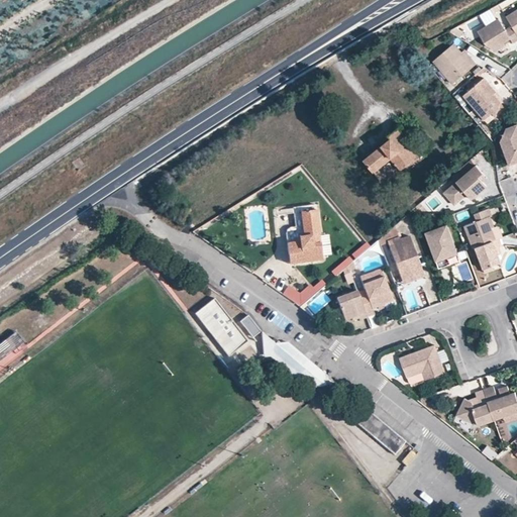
[(516,8),(505,15),(516,35),(516,8)]
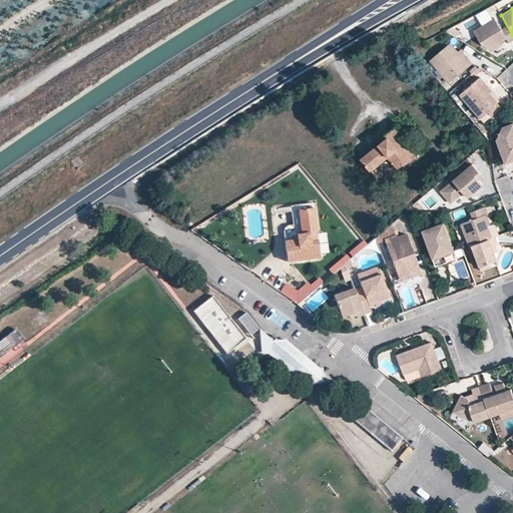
[(506,42),(512,38),(512,35),(506,25),(500,28),(493,17),(471,30),(479,45),(486,49),(497,42),(504,38),(506,42)]
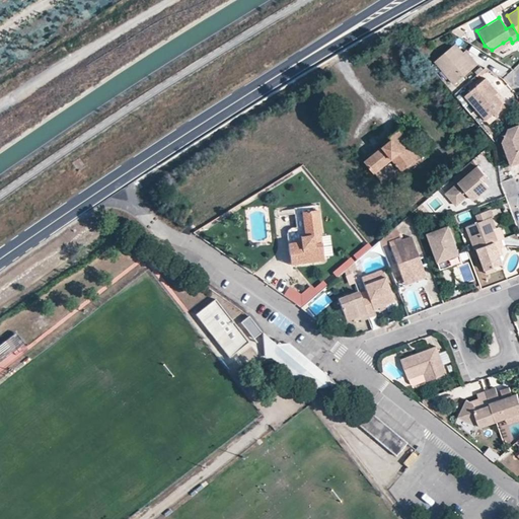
[(505,45),(503,43),(492,50),(495,51),(505,45)]
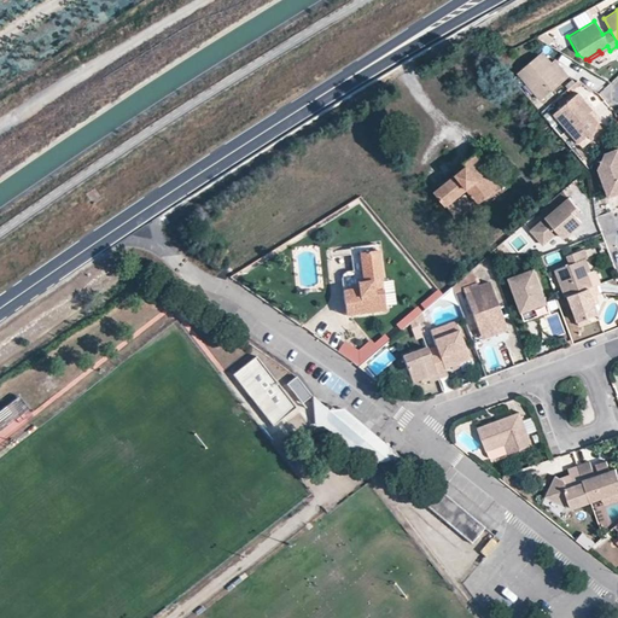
[(540,52),(517,71),(540,99),(566,77),(560,69),(557,73),(549,63),(540,52)]
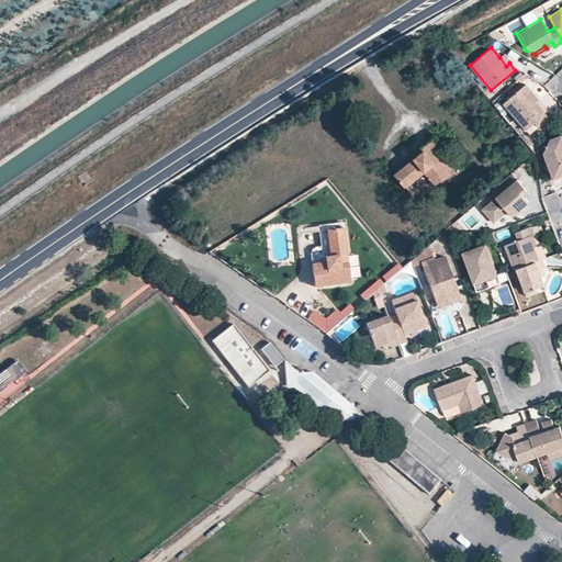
[(503,55),(499,57),(506,66),(509,63),(503,55)]
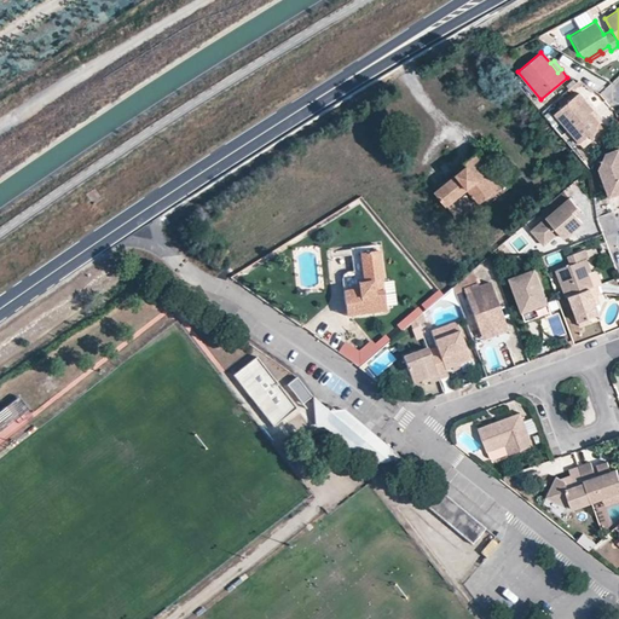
[(576,94),(551,114),(576,143),(584,136),(588,139),(595,123),(586,114),(590,111),(576,94)]
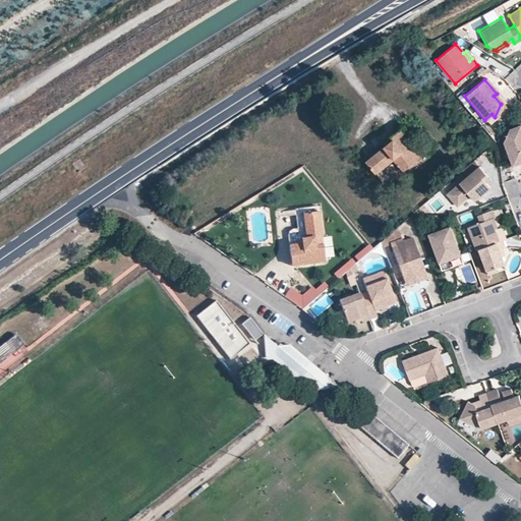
[(503,101),(497,94),(494,96),(501,104),(503,101)]
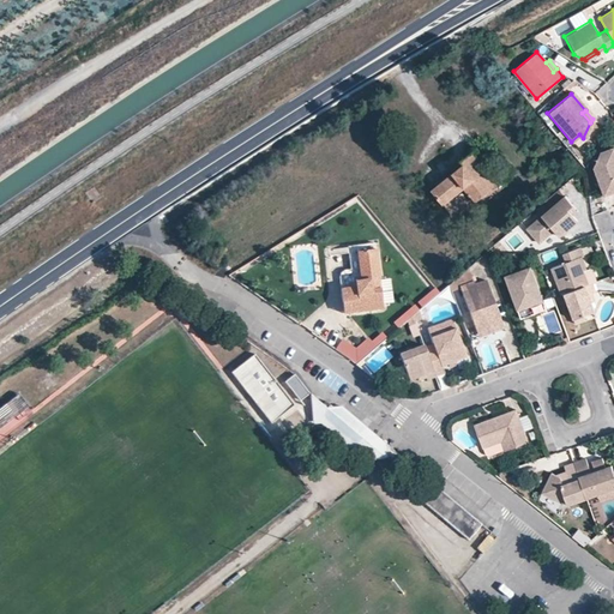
[(575,146),(583,138),(579,134),(571,142),(575,146)]
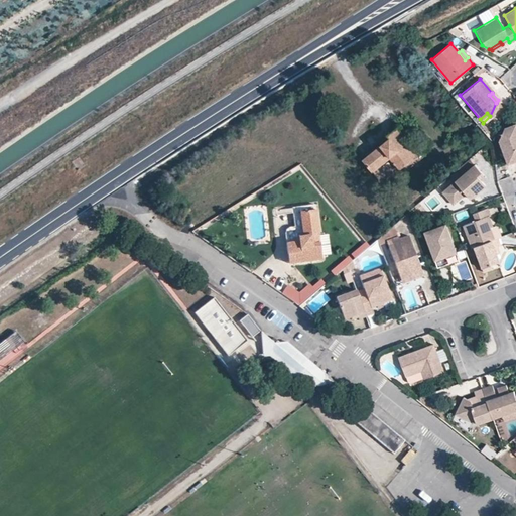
[(496,141),(505,164),(515,159),(515,155),(515,153),(515,152),(515,131),(513,124),(502,128),(496,141)]
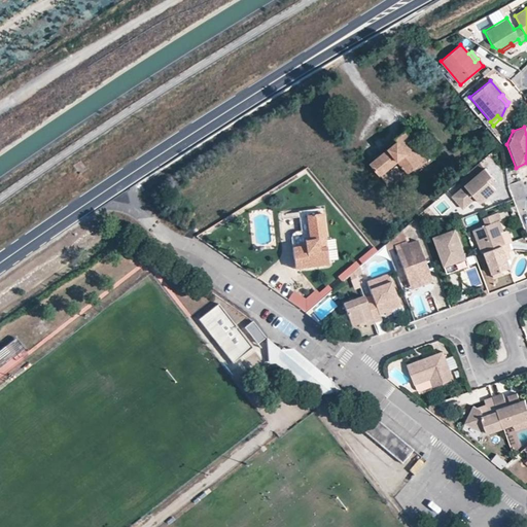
[(372,163),(394,191),(412,176),(409,173),(428,156),(407,130),(397,138),(399,140),(389,149),(372,163)]
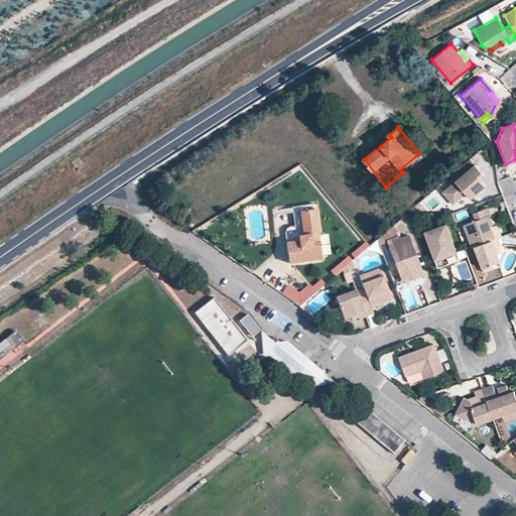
[(419,153),(400,169),(403,172),(422,156),(419,153)]
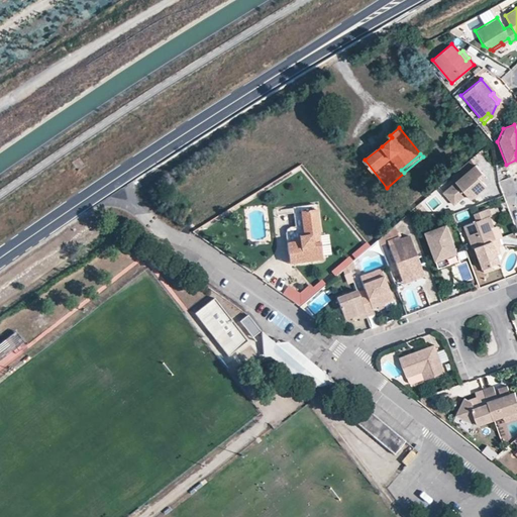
[(475,165),(441,193),(451,204),(464,194),(470,199),(485,187),(480,181),(477,177),(481,173),(475,165)]
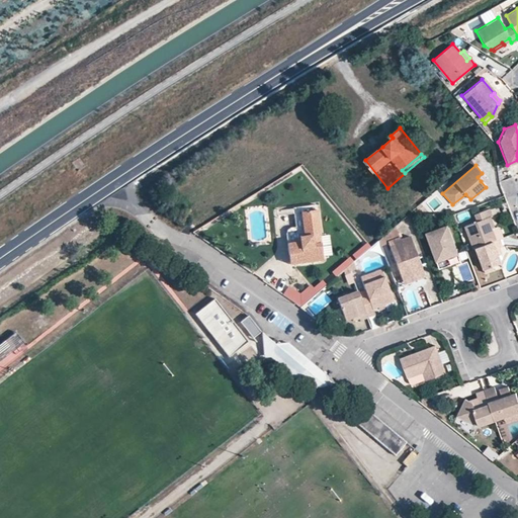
[(294,255),(295,265),(324,261),(320,237),(316,207),(294,209),(296,229),(306,228),(307,240),(287,242),(289,256),(294,255)]
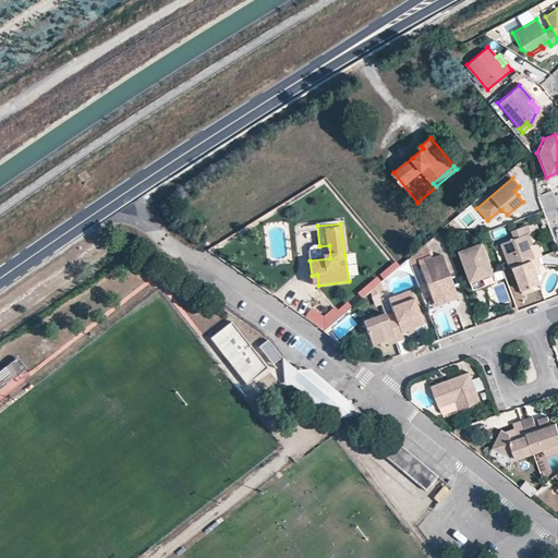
[(516,238),(500,243),(510,268),(513,266),(536,258),(532,245),(528,233),(531,232),(533,231),(530,223),(513,230),(516,238)]
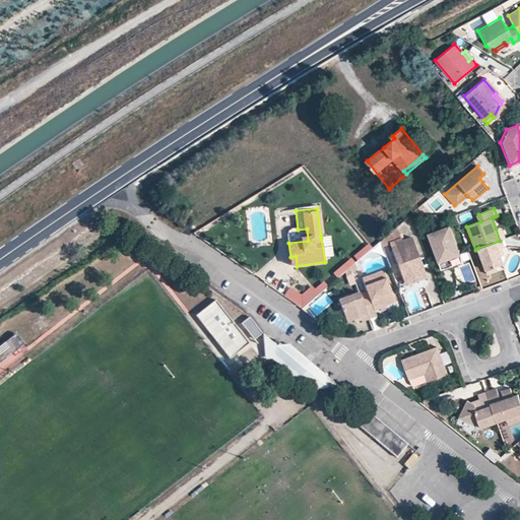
[(450,226),(430,235),(440,264),(461,257),(450,226)]
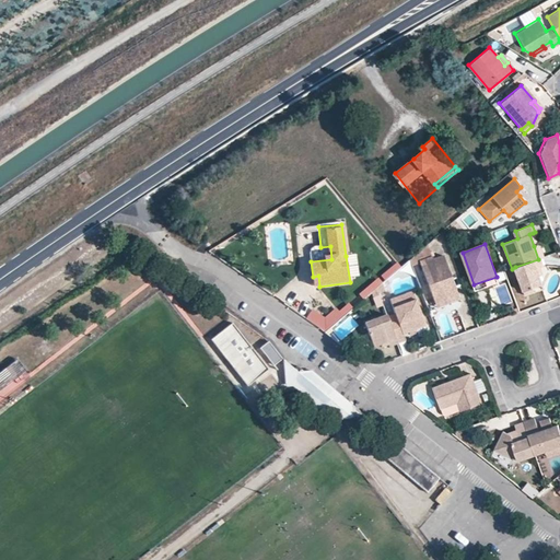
[(547,256),(544,247),(539,244),(537,245),(534,246),(538,259),(540,258),(547,256)]
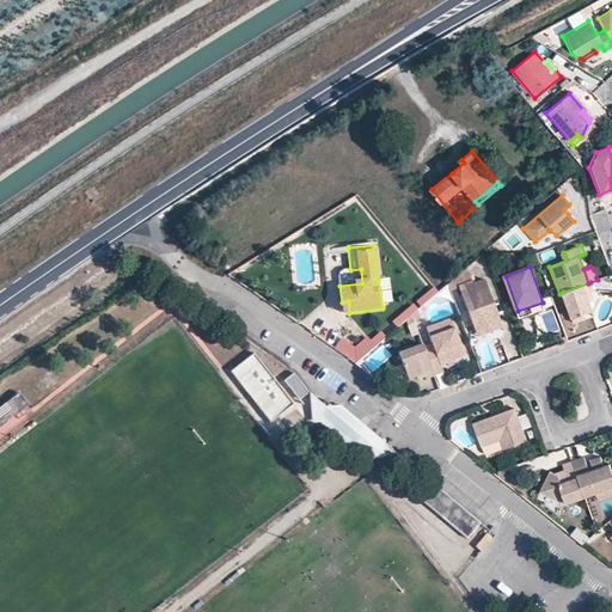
[(361,269),(350,270),(348,270),(346,271),(343,271),(342,274),(340,275),(338,279),(340,286),(362,283),(361,269)]
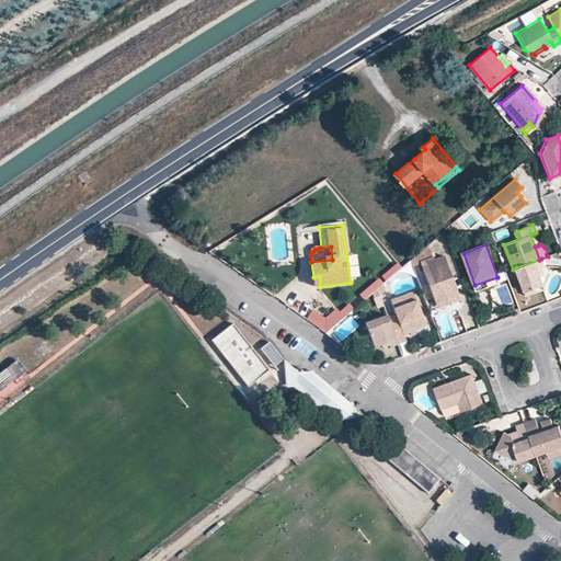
[(421,262),(436,305),(448,300),(449,304),(460,300),(444,256),(434,261),(433,258),(421,262)]
